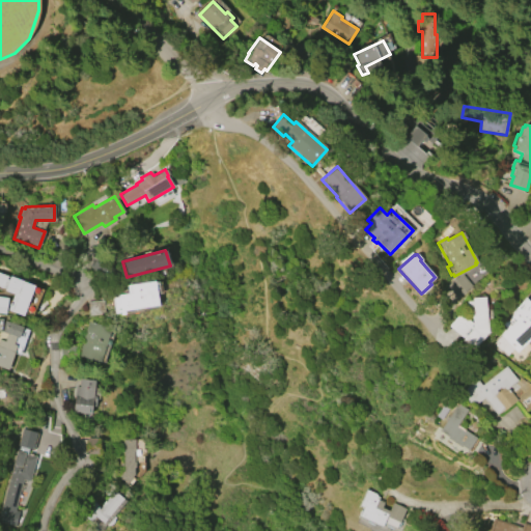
[(7,310),(14,294),(4,290),(4,289),(0,287),(0,273),(8,277),(9,276),(34,285),(22,316),(7,310)]
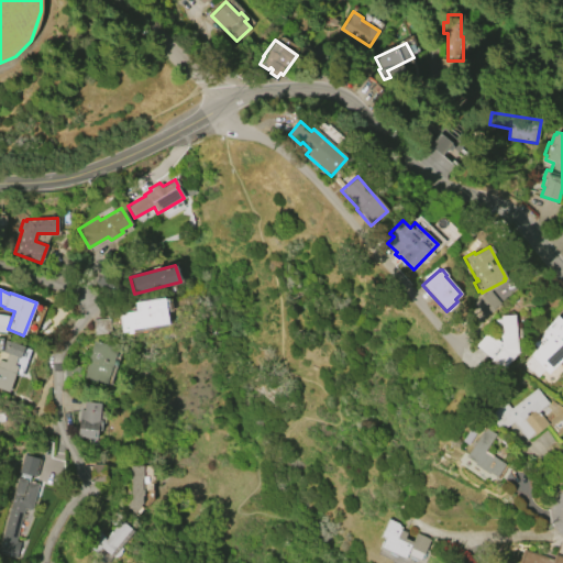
[(484,316),(474,302),(489,290),(499,304),(484,316)]
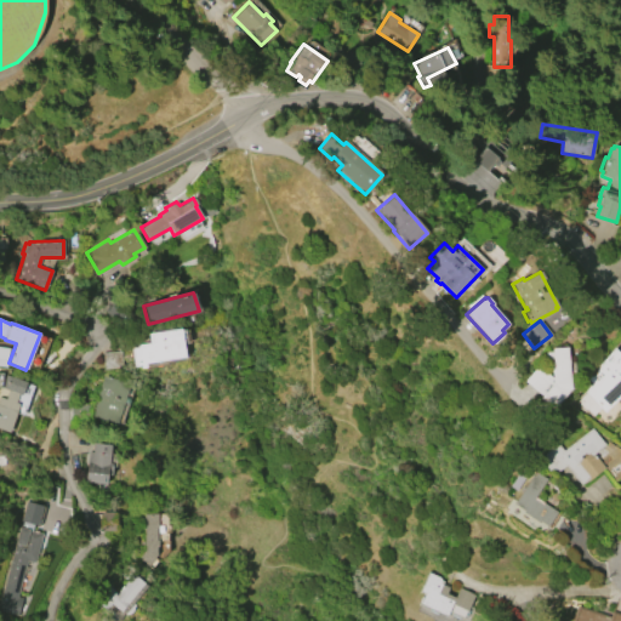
[(147,334),(181,329),(181,330),(184,330),(186,342),(182,342),(184,357),(144,363),(146,368),(140,369),(140,365),(134,366),(130,347),(137,347),(137,345),(148,343),(147,334)]
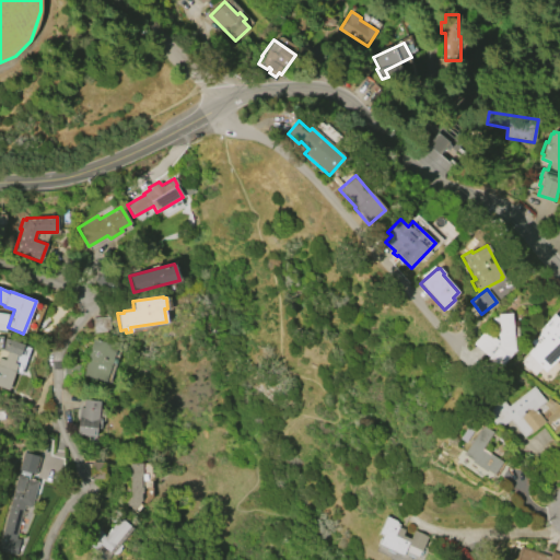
[(473,342),(485,329),(488,333),(491,329),(490,317),(498,316),(497,313),(512,312),(514,350),(500,366),(473,342)]
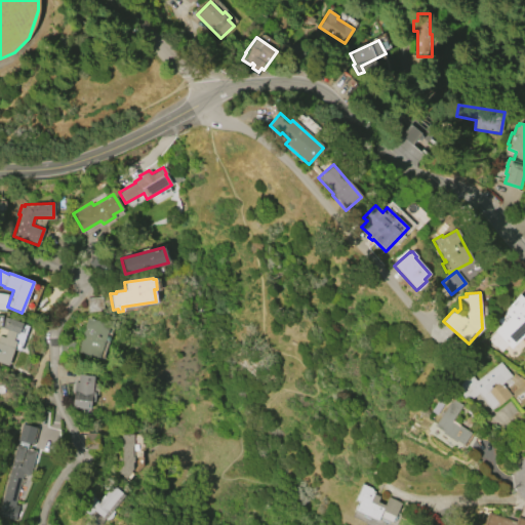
[(518,294),(524,301),(524,332),(510,348),(493,330),(500,324),(496,320),(507,311),(506,309),(518,294)]
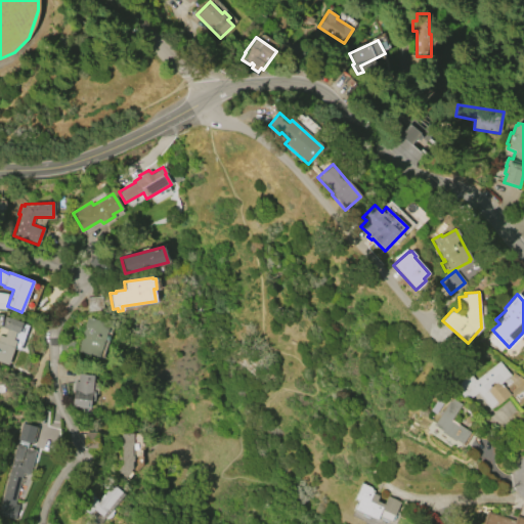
[(85,298),(101,296),(103,310),(87,311),(85,298)]
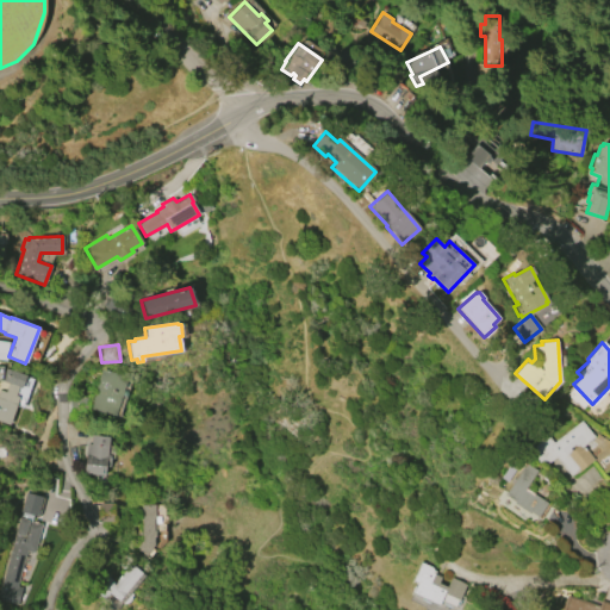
[(32,378),(22,408),(16,405),(8,424),(0,421),(0,390),(5,392),(7,383),(0,380),(4,368),(32,378)]
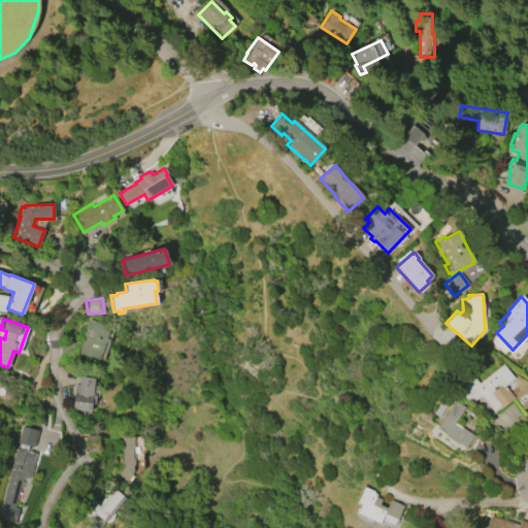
[(76,354),(87,319),(109,326),(99,361),(76,354)]
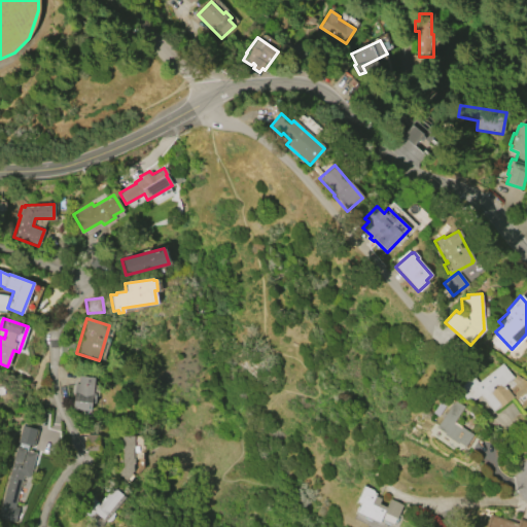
[(468,403),(457,388),(472,377),(477,382),(501,363),(513,378),(503,385),(513,397),(498,408),(497,407),(492,411),(480,394),(468,403)]
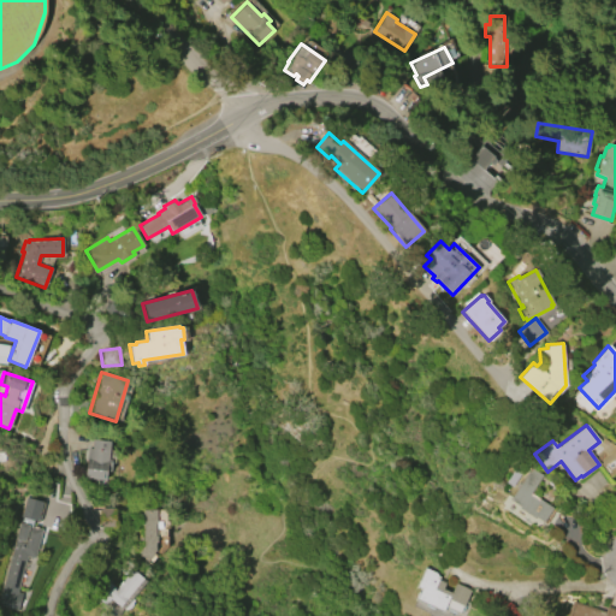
[(92,439),(110,442),(107,461),(111,461),(110,471),(105,471),(105,480),(84,478),(87,448),(92,448),(92,439)]
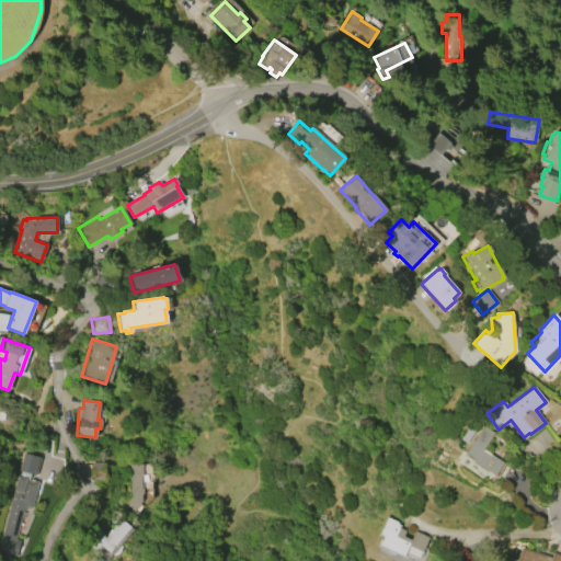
[(464,455),(482,425),(493,433),(482,449),(502,461),(493,474),(487,470),(485,472),(471,462),(472,461),(464,455)]
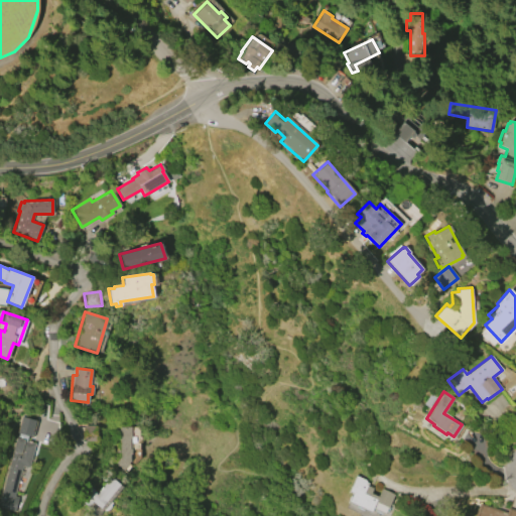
[(34,443),(28,468),(21,467),(13,496),(18,498),(14,511),(0,507),(0,495),(21,416),(35,420),(30,437),(27,436),(26,441),(27,439),(31,440),(30,442),(34,443)]
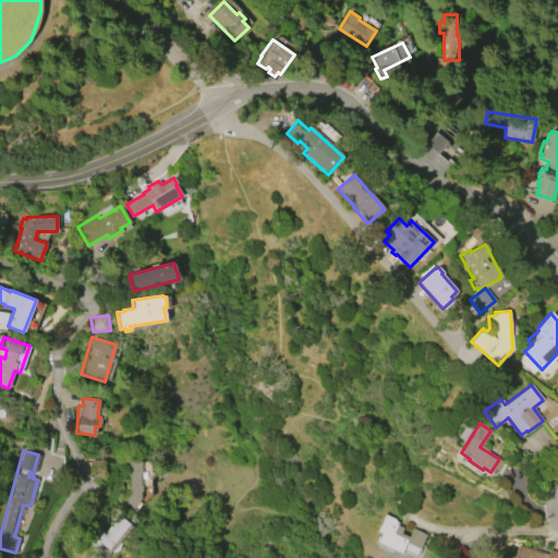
[(89,460),(102,460),(104,476),(91,476),(89,460)]
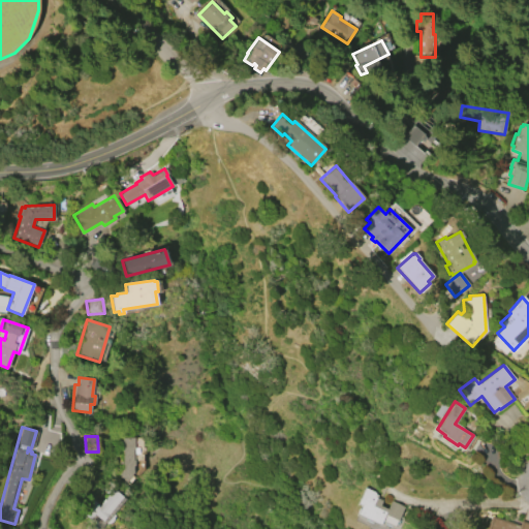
[(133,438),(134,466),(133,466),(133,473),(125,481),(118,475),(123,469),(122,438),(133,438)]
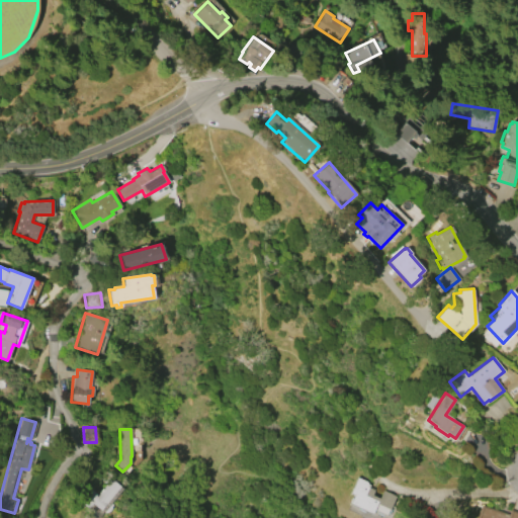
[(119,486),(100,510),(92,503),(88,508),(80,502),(90,489),(97,495),(100,490),(99,489),(100,487),(102,488),(105,484),(100,479),(105,473),(119,486)]
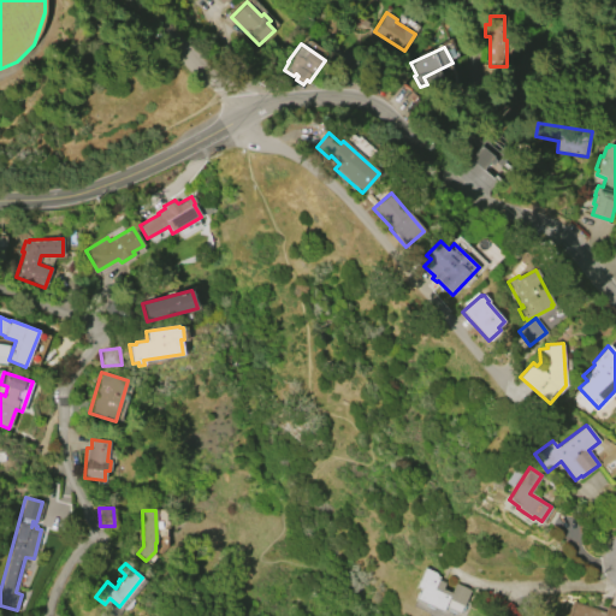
[(414,587),(424,567),(439,574),(438,579),(446,582),(443,588),(450,592),(454,582),(469,590),(462,605),(461,605),(458,612),(444,606),(442,611),(440,611),(440,612),(438,611),(439,610),(432,606),(431,608),(425,605),(426,604),(414,599),(419,588),(414,587)]
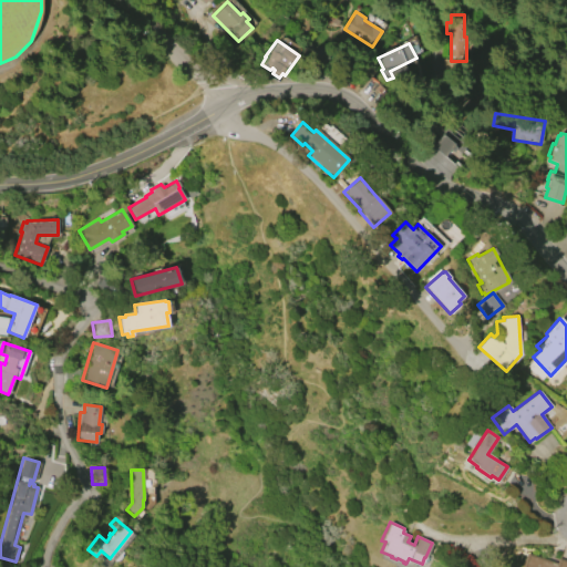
[(558,558),(566,560),(566,566),(521,566),(525,553),(556,563),(558,558)]
